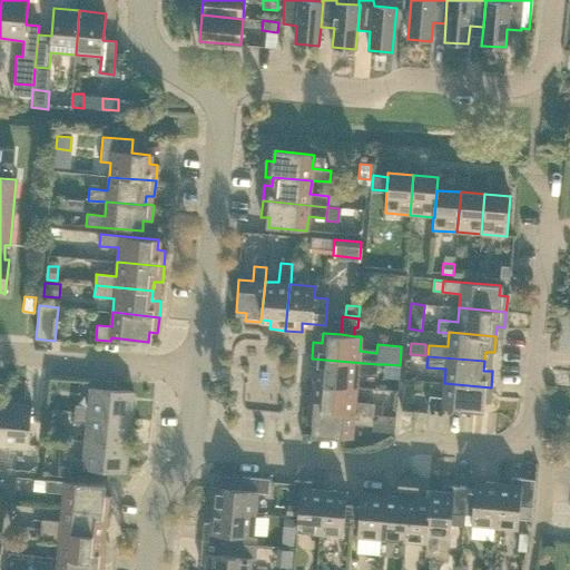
[(318,374),(318,384),(356,387),(357,373),(376,375),(377,364),(312,359),(311,374),(318,374)]
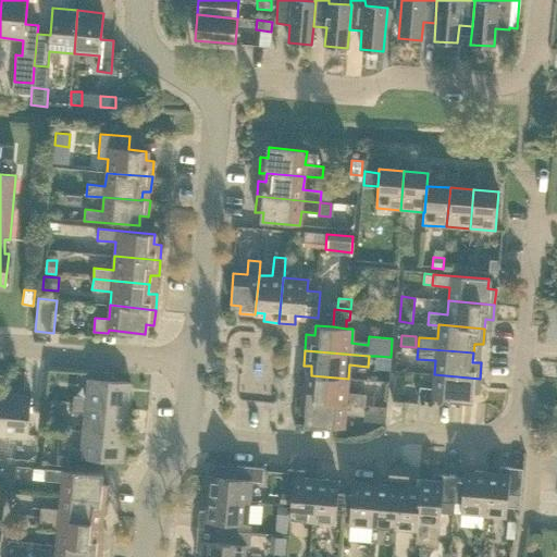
[(376,356),(374,369),(388,370),(391,357),(376,356)]
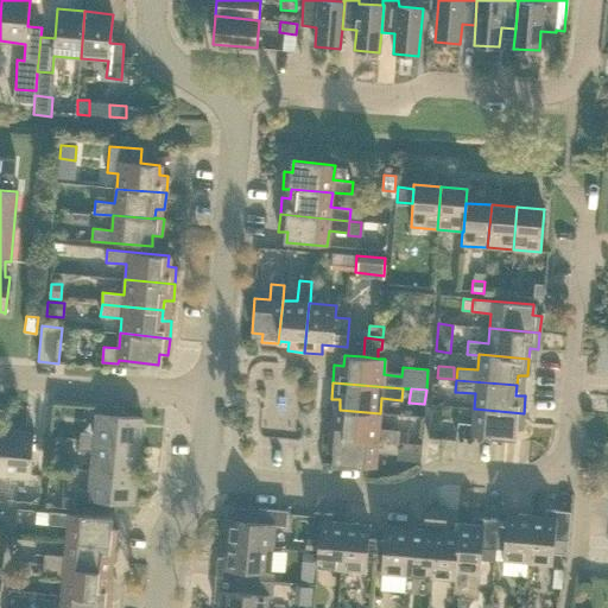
[(504,438),(512,439),(513,429),(523,430),(524,413),(474,409),(473,424),(457,423),(456,437),(473,439),(473,436),(504,438)]
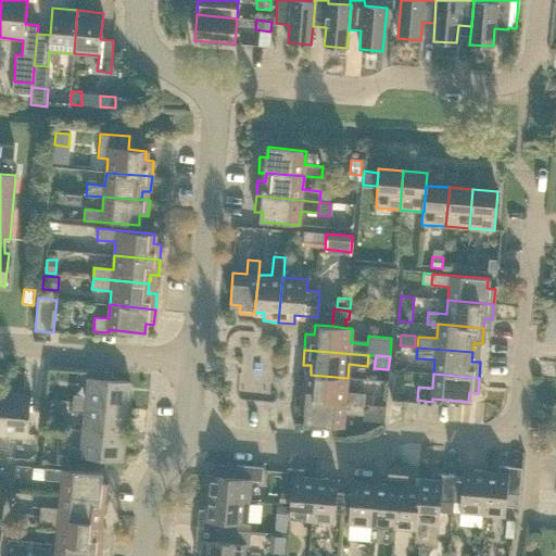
[(301,383),(300,399),(364,404),(365,393),(346,392),(348,378),(311,375),(310,384),(302,383),(301,383)]
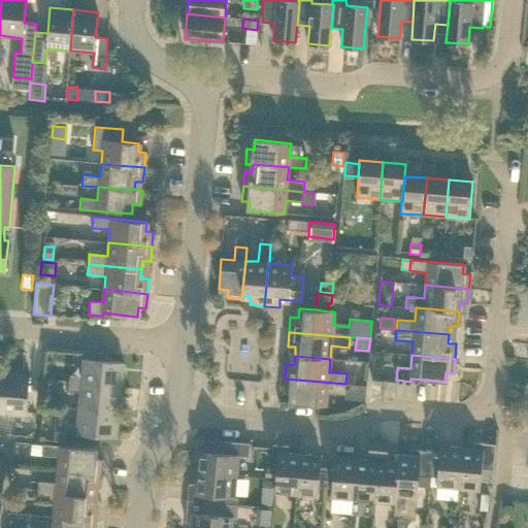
[(121,388),(124,363),(83,359),(81,376),(70,375),(69,383),(121,388)]
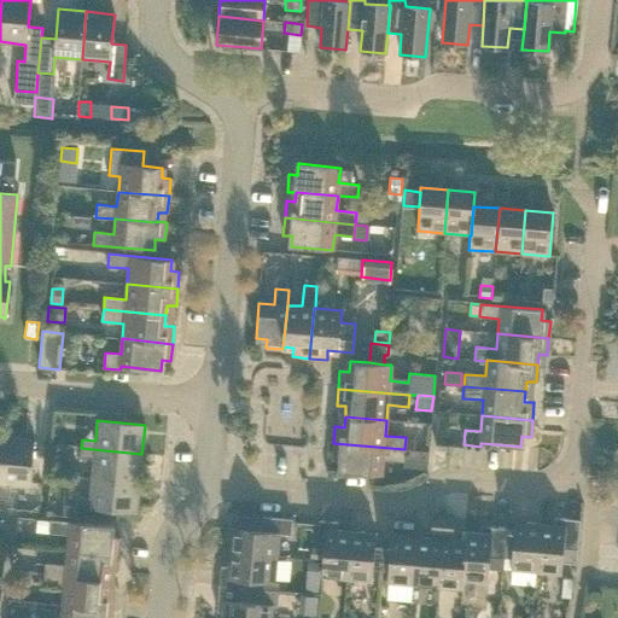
[(35,439),(5,437),(0,489),(0,497),(9,499),(10,485),(30,487),(35,439)]
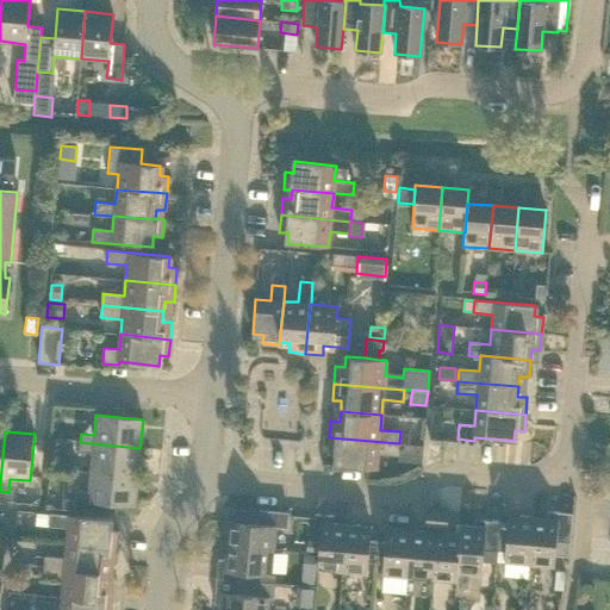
[(329,437),(328,454),(336,455),(336,466),(377,470),(378,454),(398,455),(398,461),(422,464),(423,446),(409,444),(399,443),(329,437)]
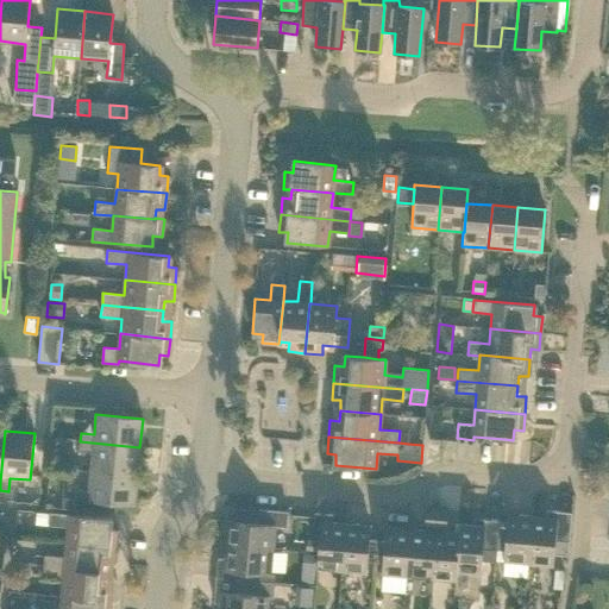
[(137,476),(139,447),(80,441),(79,451),(93,452),(90,472),(137,476)]
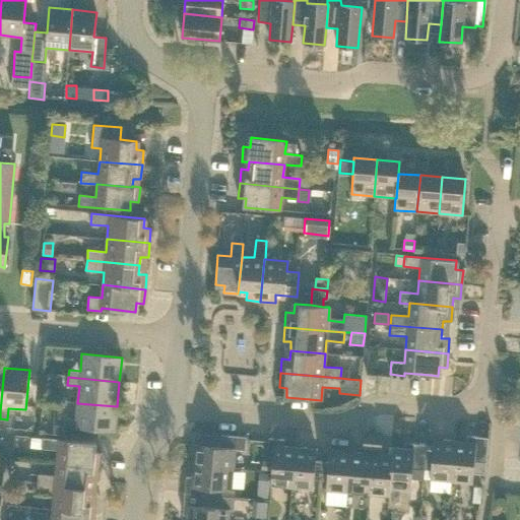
[(114,432),(117,406),(77,403),(75,419),(64,417),(63,426),(75,428),(114,432)]
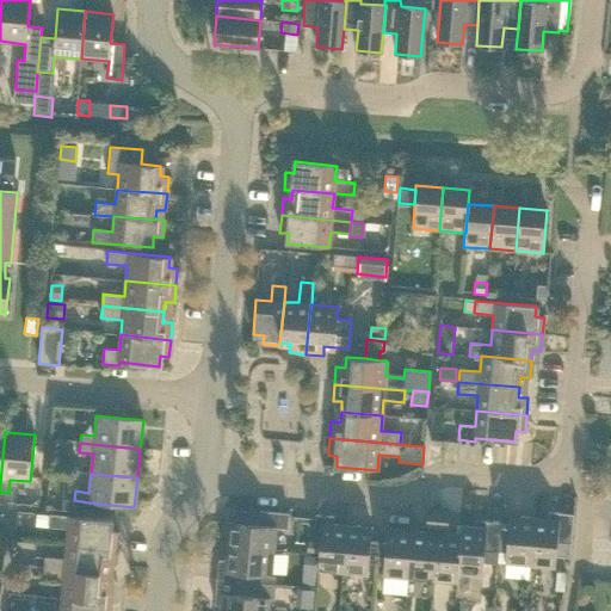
[(79,501),(63,500),(62,511),(78,512),(79,501)]
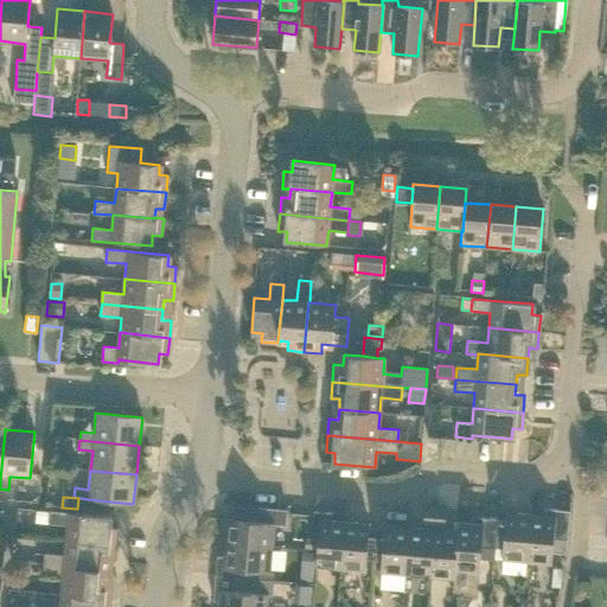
[(409,528),(406,574),(429,576),(435,505),(425,504),(422,529),(409,528)]
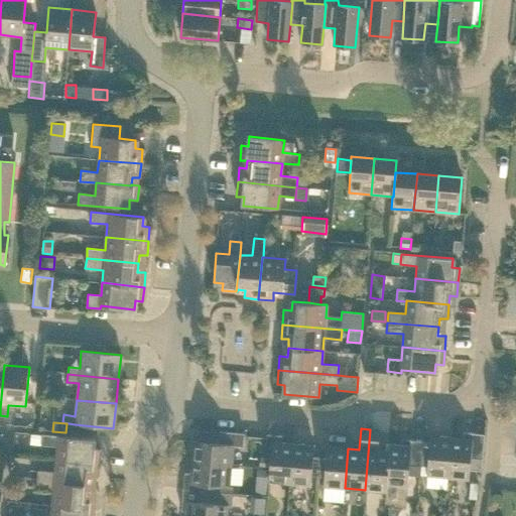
[(365,490),(386,492),(386,484),(389,453),(388,453),(377,450),(379,430),(370,429),(365,490)]
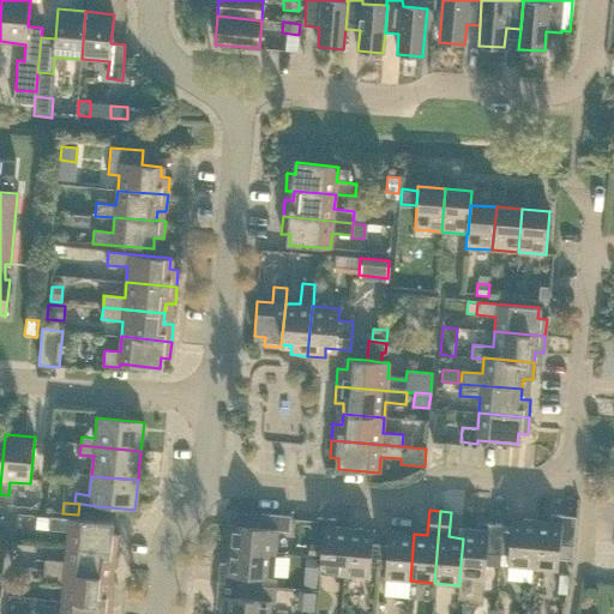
[(259,528),(229,524),(228,549),(275,554),(277,530),(289,531),(290,516),(260,513),(259,528)]
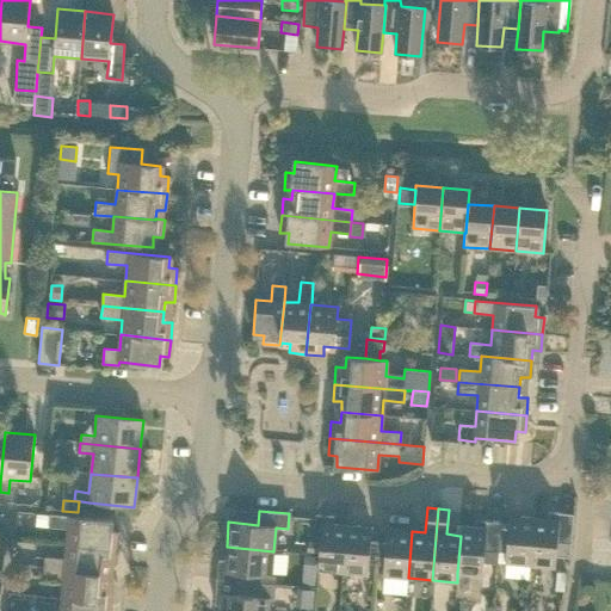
[(548,512),(548,519),(534,518),(530,565),(554,567),(555,556),(569,557),(574,514),(548,512)]
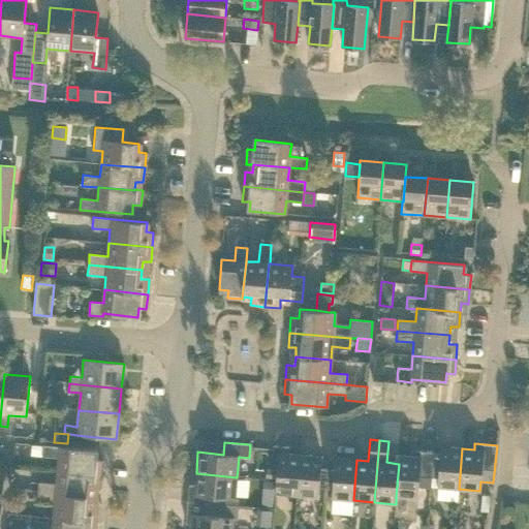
[(41,456),(42,446),(36,445),(31,445),(30,455),(35,456),(41,456)]
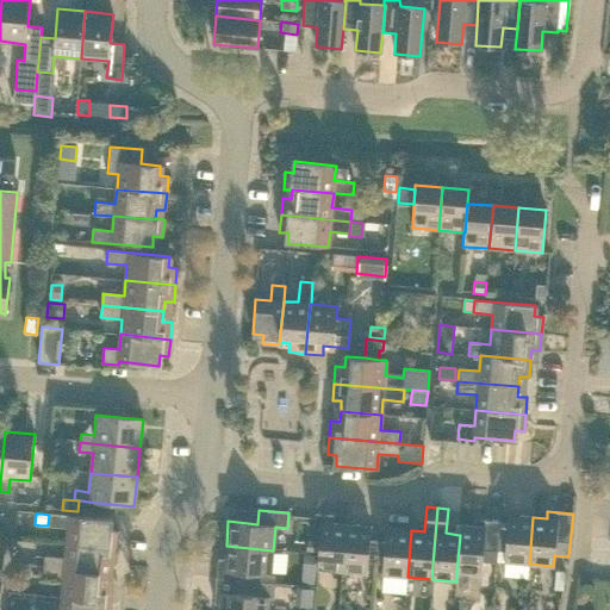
[(68,528),(67,542),(117,547),(118,530),(109,530),(110,520),(49,514),(49,515),(48,526),(68,528)]
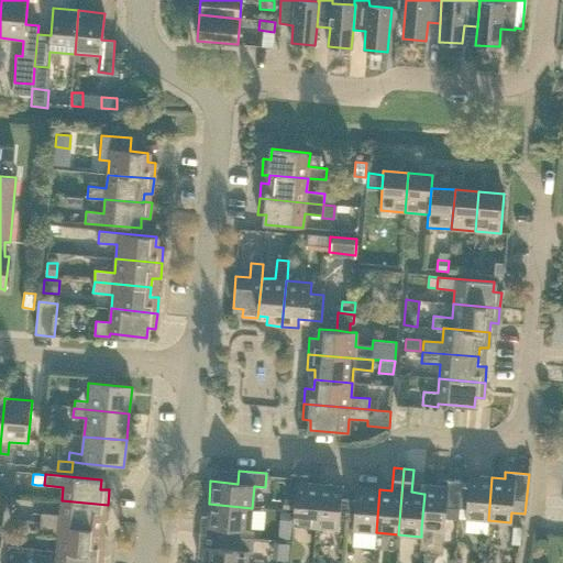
[(293,526),(316,527),(319,484),(307,483),(307,476),(289,474),(288,495),(295,496),(295,508),(293,526)]
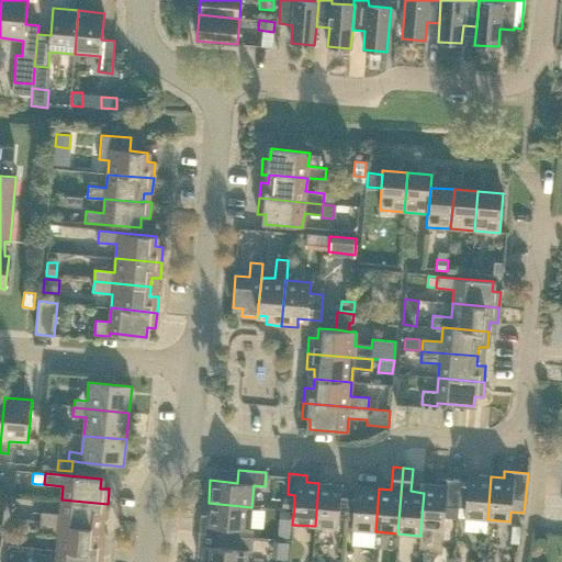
[(464,517),(487,519),(491,476),(468,474),(468,481),(461,480),(458,480),(456,507),(465,508),(464,517)]
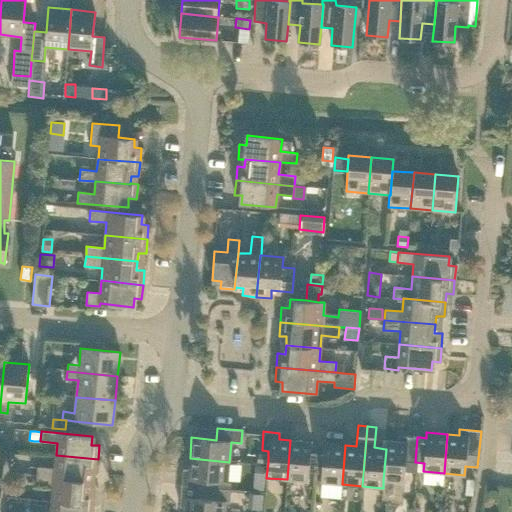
[(406,461),(415,462),(417,437),(398,436),(398,442),(386,441),(385,449),(386,449),(383,480),(404,482),(406,461)]
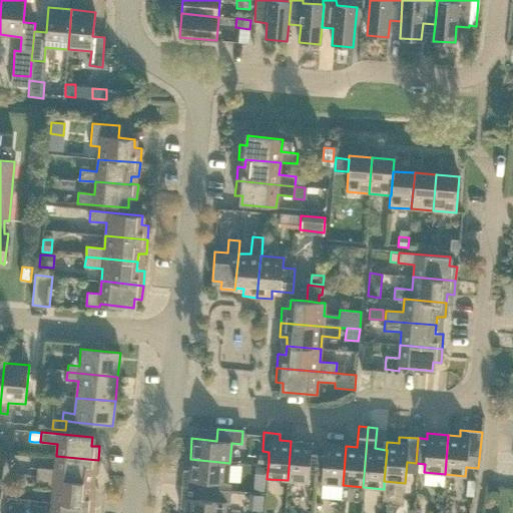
[(308,482),(309,473),(316,474),(317,455),(311,455),(312,443),(291,441),(288,480),(308,482)]
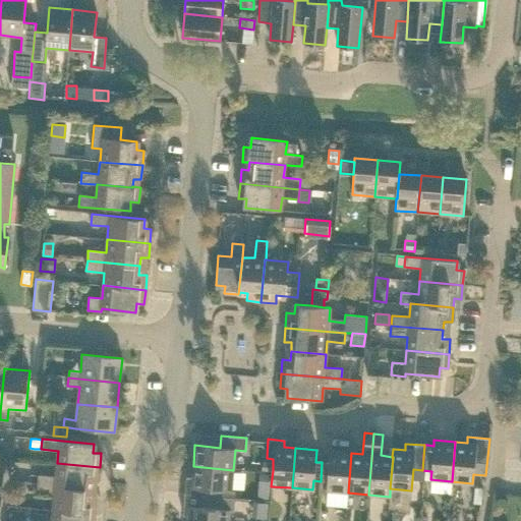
[(326,491),(348,493),(351,453),(330,451),(329,463),(322,462),(321,481),(327,481),(326,491)]
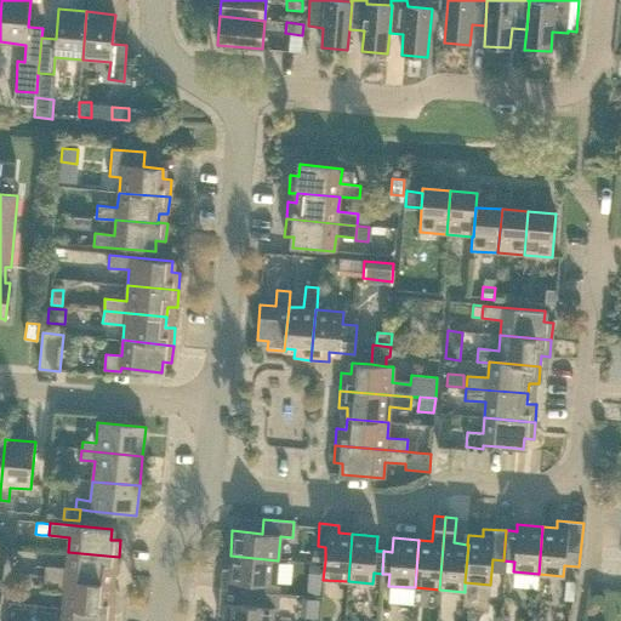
[(45,567),(44,579),(107,584),(108,574),(117,575),(119,557),(68,552),(66,568),(45,567)]
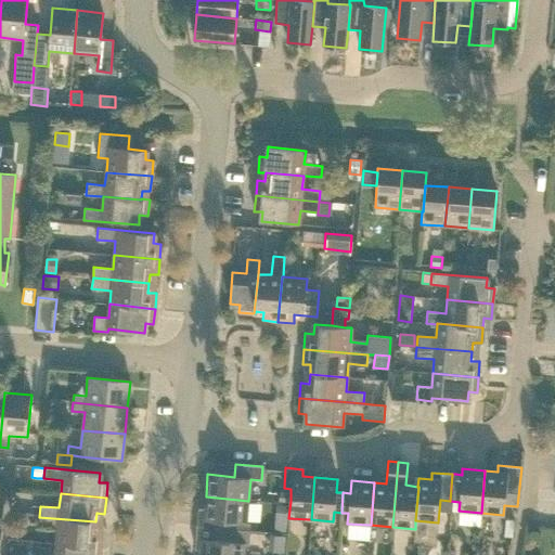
[(196,527),(249,531),(250,524),(246,524),(248,501),(205,497),(204,510),(198,508),(196,527)]
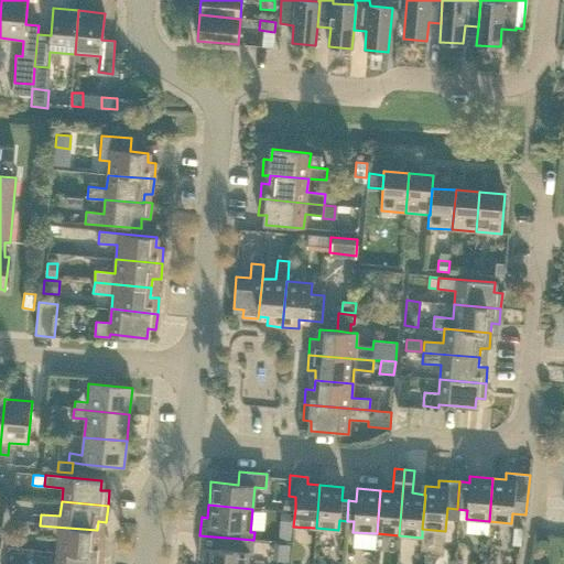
[(292,513),(281,512),(279,540),(290,541),(292,513)]
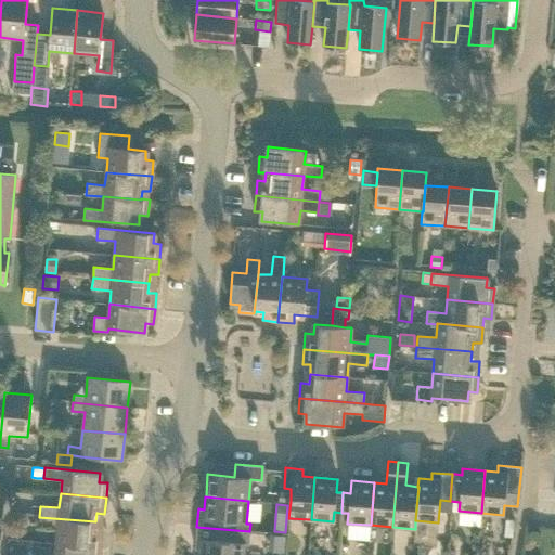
[(103,532),(94,531),(95,521),(39,517),(38,528),(56,529),(55,543),(101,547),(103,532)]
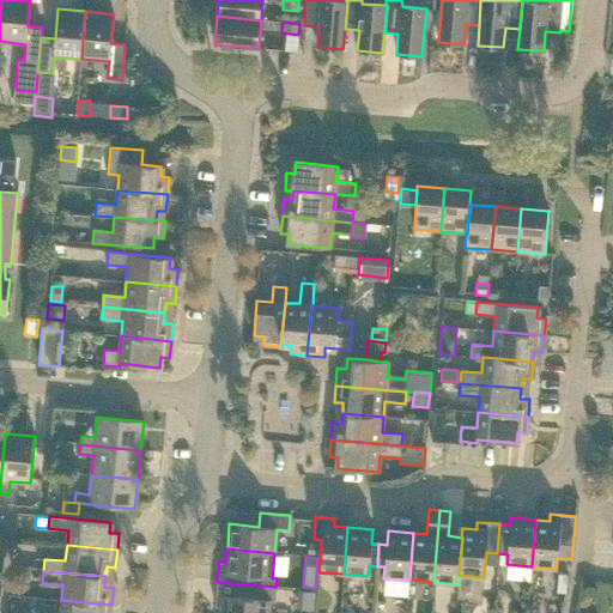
[(214,606),(222,607),(220,612),(268,612),(271,600),(275,600),(275,587),(217,582),(214,606)]
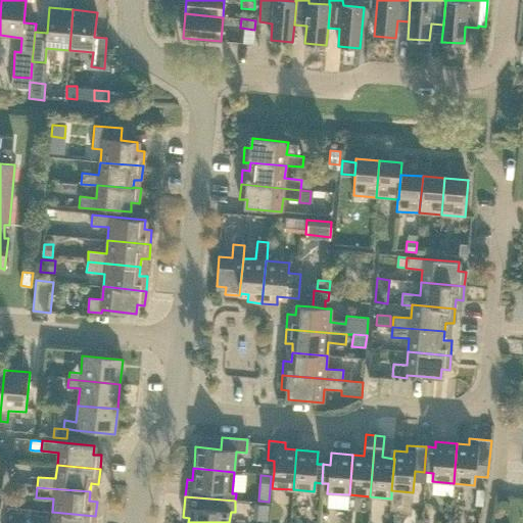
[(94,522),(95,516),(52,512),(51,522),(94,522)]
